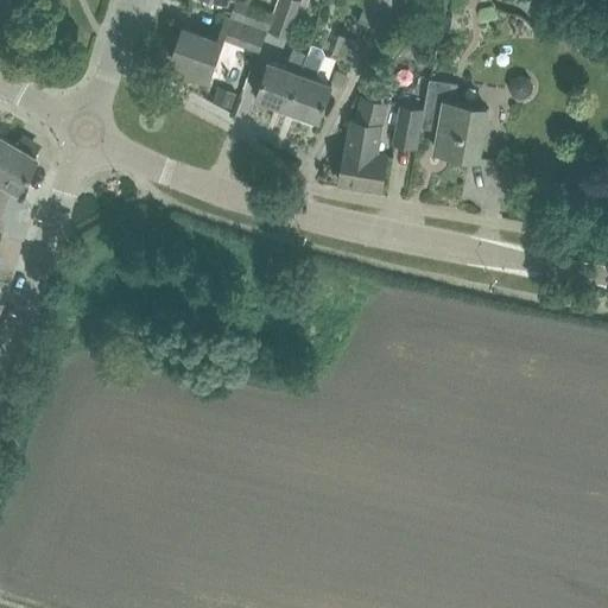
[(299,0),(282,0),(271,32),(289,39),(302,1),(299,0)]
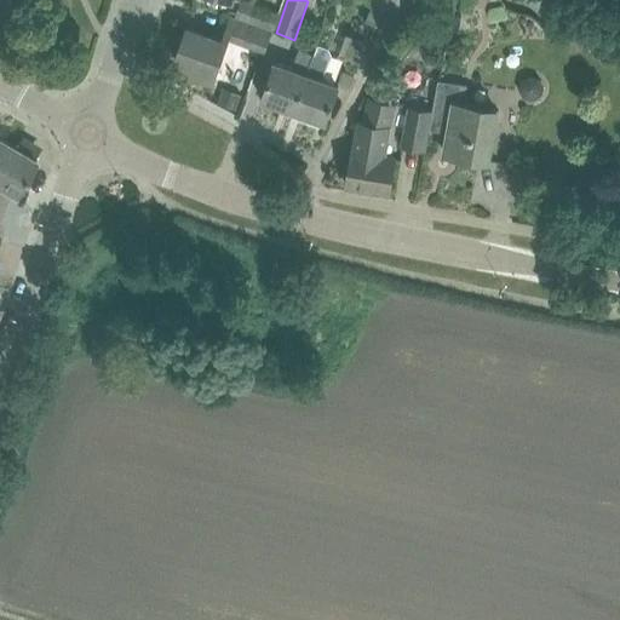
[(388,0),(374,0),(369,15),(380,19),(388,0)]
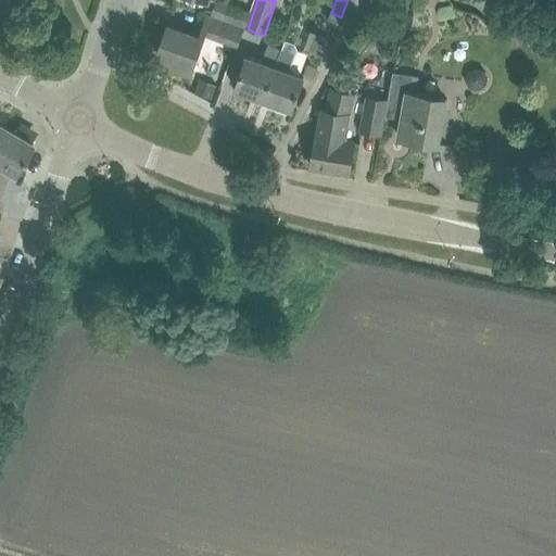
[(245,26),(250,12),(217,1),(213,14),(245,26)]
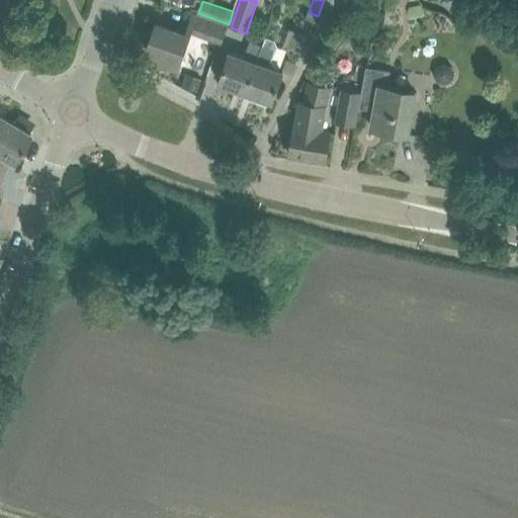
[(184,49),(189,35),(190,32),(223,45),(228,26),(193,14),(187,34),(157,23),(147,52),(162,57),(160,62),(177,68),(184,49)]
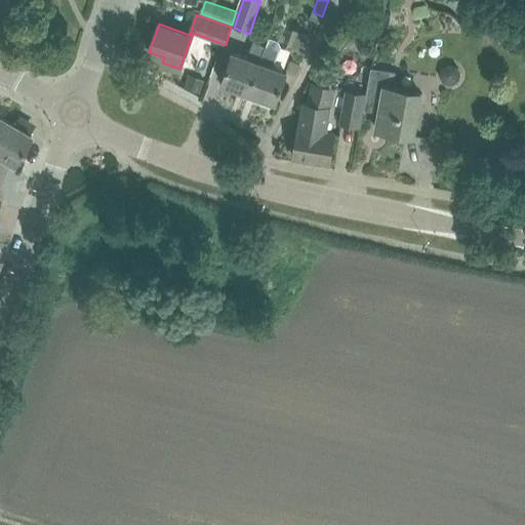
[(286,43),(307,49),(312,33),(290,27),(286,43)]
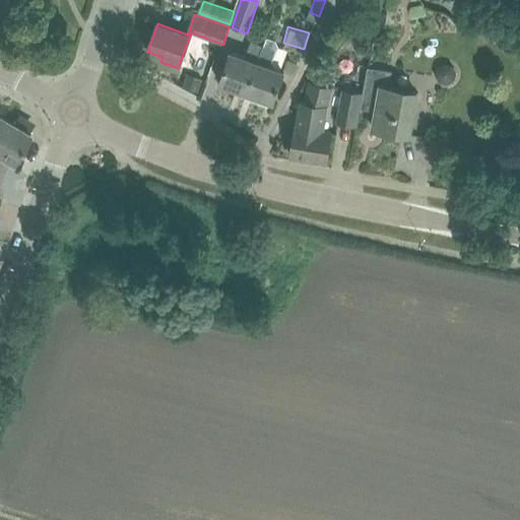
[(273,102),(283,73),(285,67),(273,63),(279,47),(276,41),(266,38),(264,42),(263,46),(247,92),(273,102)]
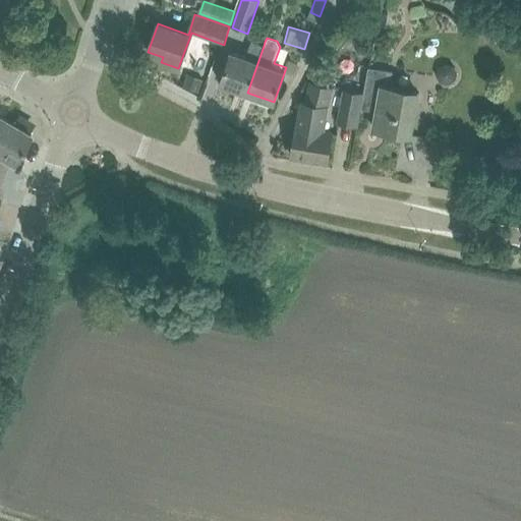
[(247,93),(264,46),(251,41),(247,54),(232,49),(220,82),(247,93)]
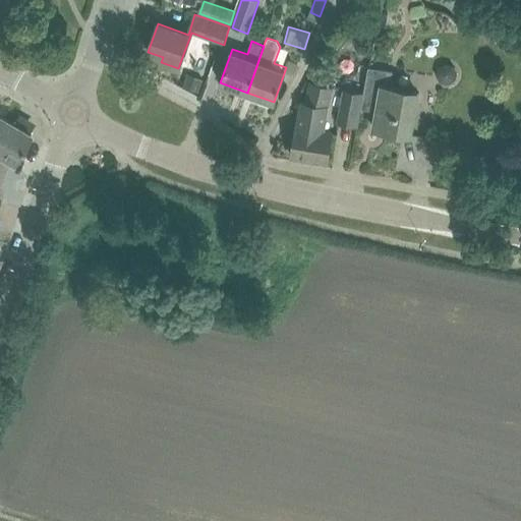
[(289,60),(286,67),(284,73),(293,76),(298,63),(289,60)]
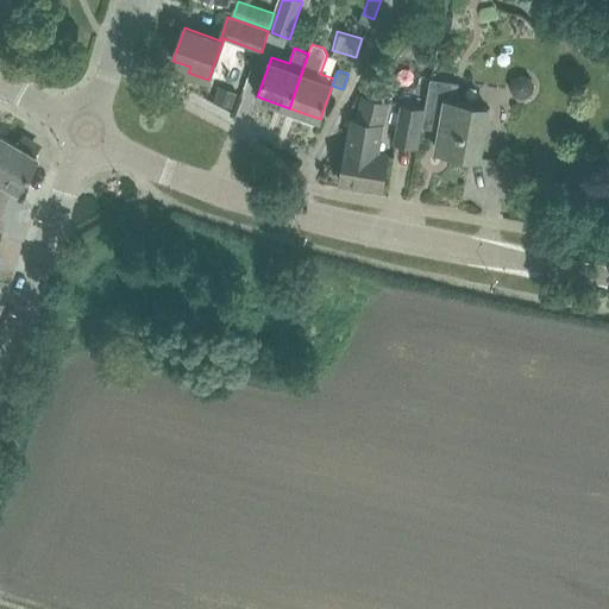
[(479,158),(483,135),(488,108),(456,102),(459,83),(431,79),(425,110),(425,113),(443,117),(437,150),(479,158)]
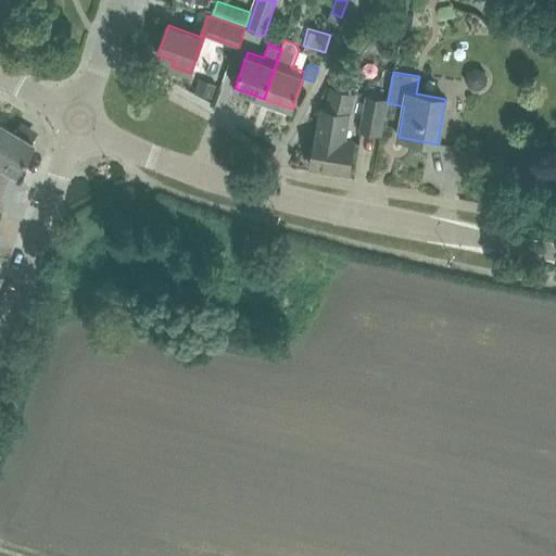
[(201,79),(197,92),(212,98),(216,85),(201,79)]
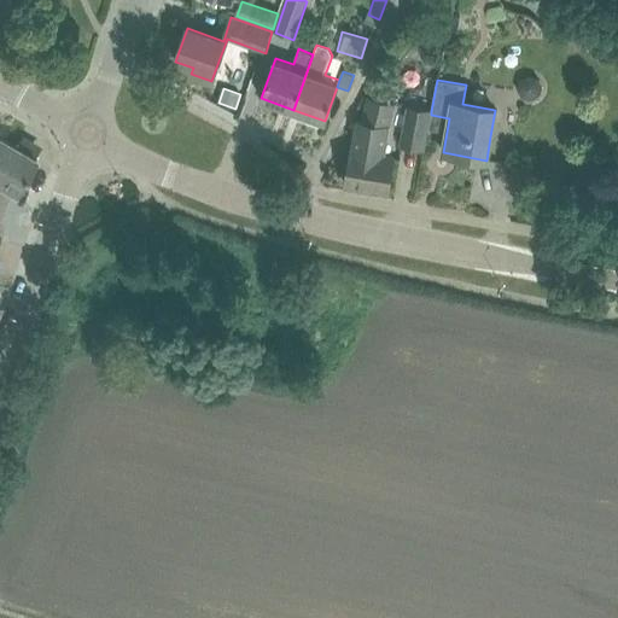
[(383,156),(386,139),(396,104),(367,95),(360,122),(359,122),(354,151),(353,151),(347,186),(388,193),(394,157),(383,156)]
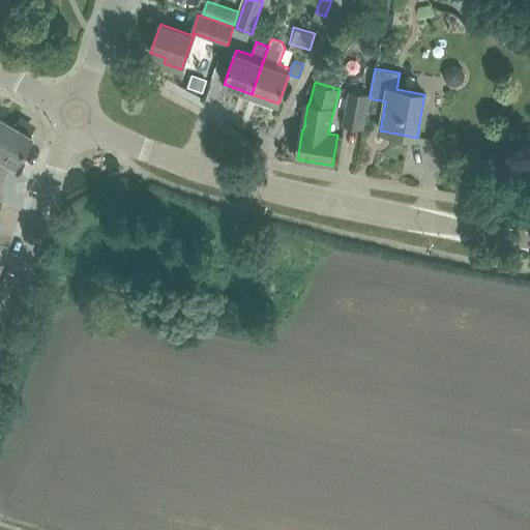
[(363,128),(370,98),(370,95),(349,92),(344,124),(363,128)]
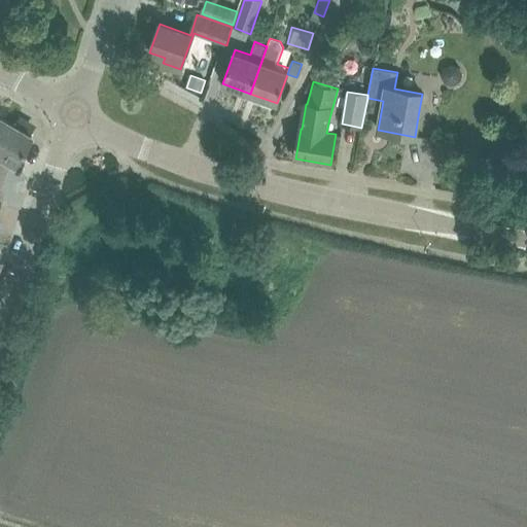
[(30,136),(11,125),(0,117),(0,185),(8,163),(12,166),(30,136)]
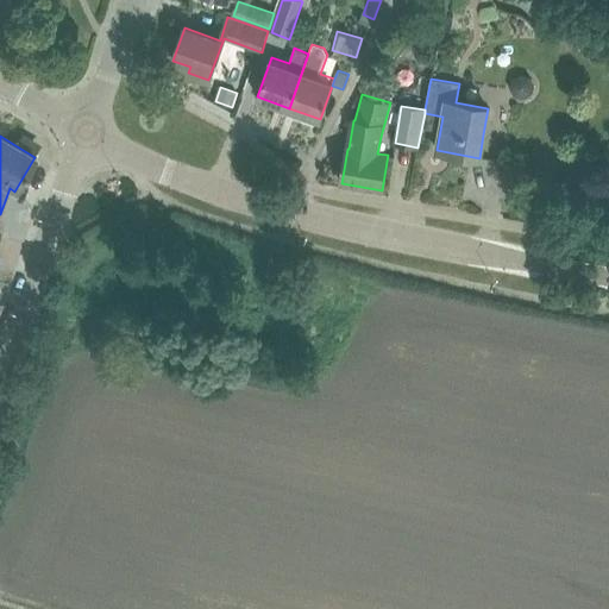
All buildings are outlined.
